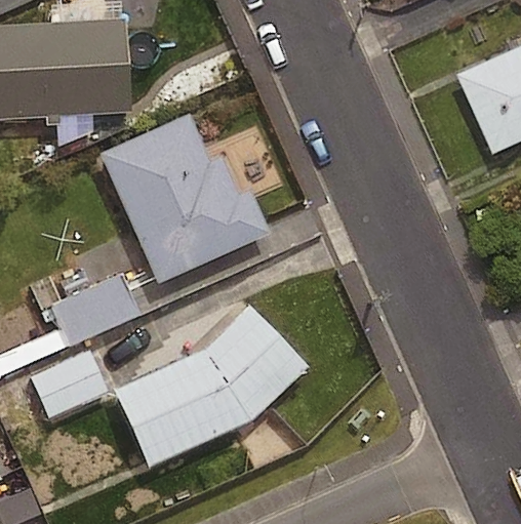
[(125,19),(0,27),(0,120),(130,113),(125,19)]
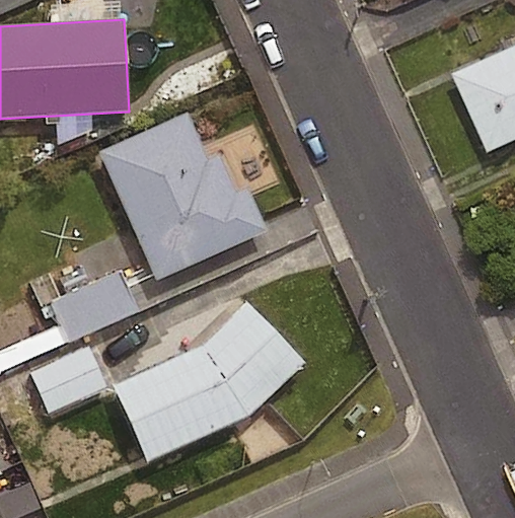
[(514,41),(455,68),(491,149),(514,138),(514,41)]
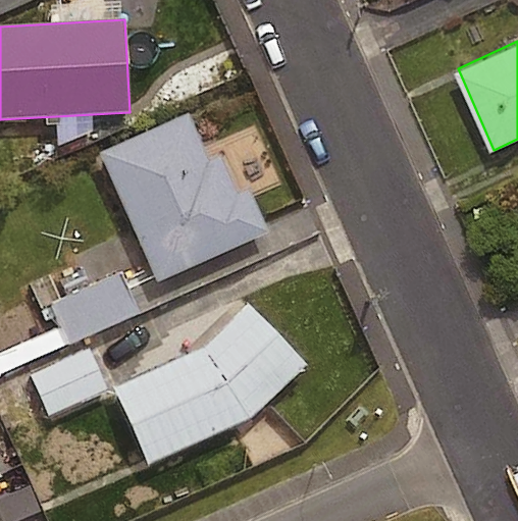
[(207,160),(187,114),(100,153),(157,280),(265,231),(247,190),(236,195),(218,155),(207,160)]
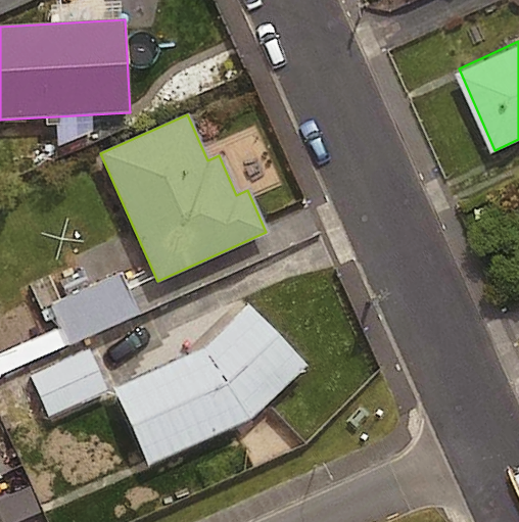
[(52,299),(68,340),(163,301),(147,261),(52,299)]
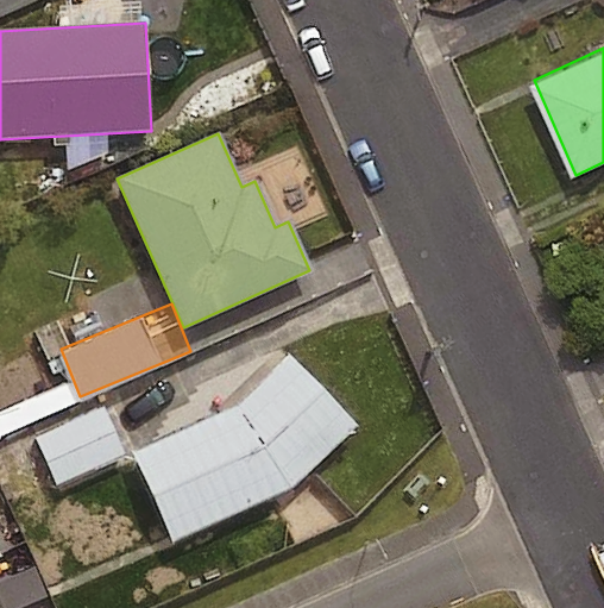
[(354,428),(288,358),(237,407),(132,453),(172,541),(291,488),(354,428)]
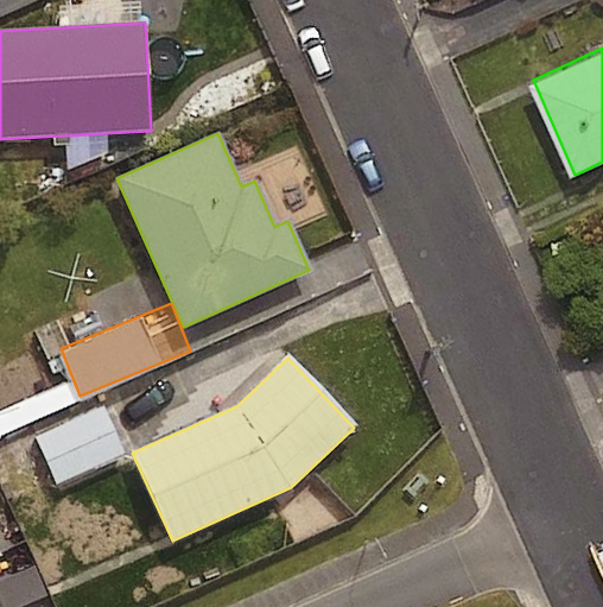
[(122,454),(102,405),(37,432),(56,480),(122,454)]
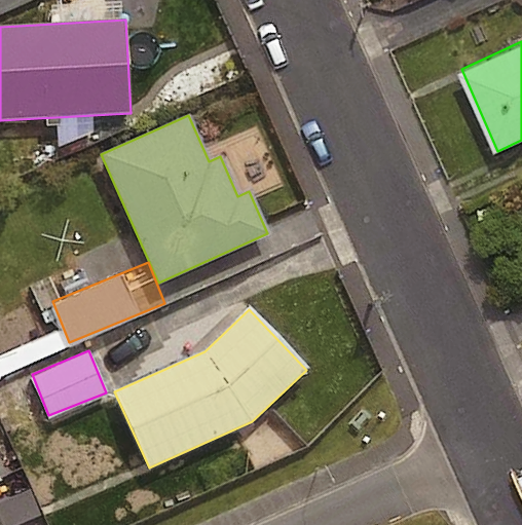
All buildings are outlined.
